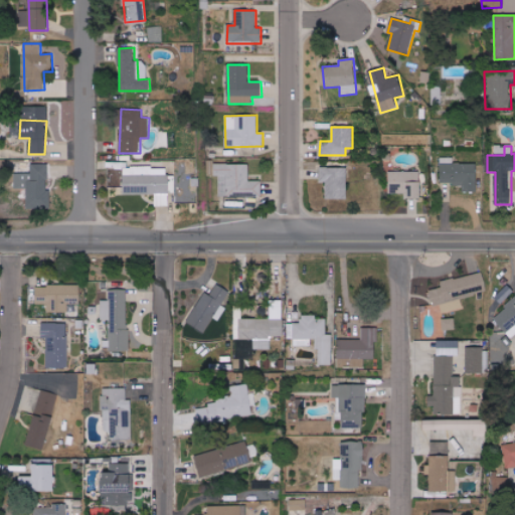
[(441,184),(463,184),(462,191),(476,192),(477,164),(453,163),(454,158),(441,157),(441,184)]
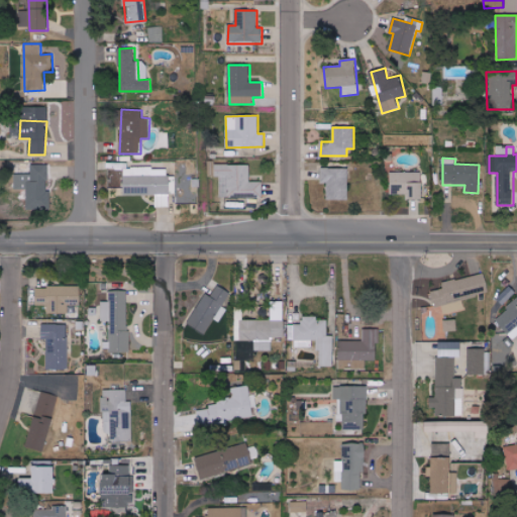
[(15,165),(14,189),(27,190),(27,200),(50,200),(50,191),(47,191),(48,165),(15,165)]
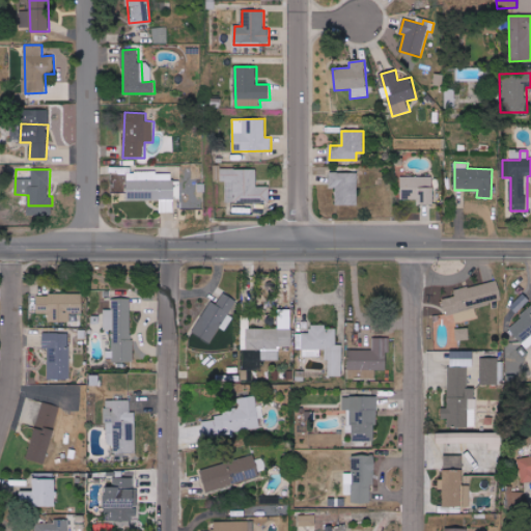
[(256,169),(221,169),(221,182),(226,182),(225,202),(270,203),(270,187),(256,187),(256,169)]
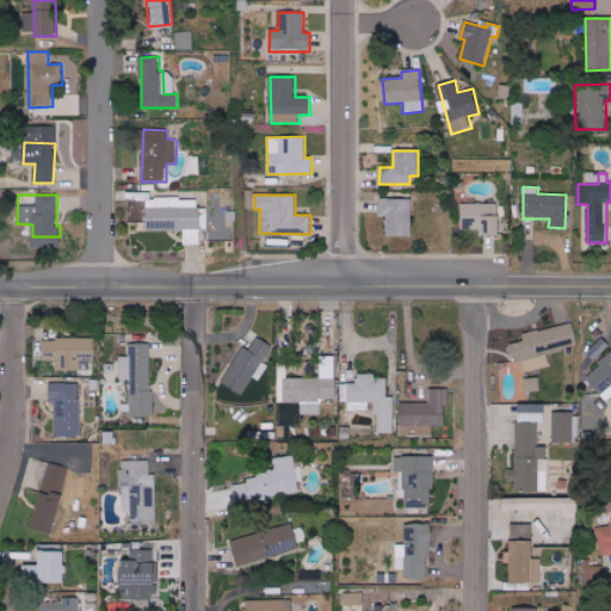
[(146,199),(147,230),(183,229),(184,245),(199,245),(199,198),(146,199)]
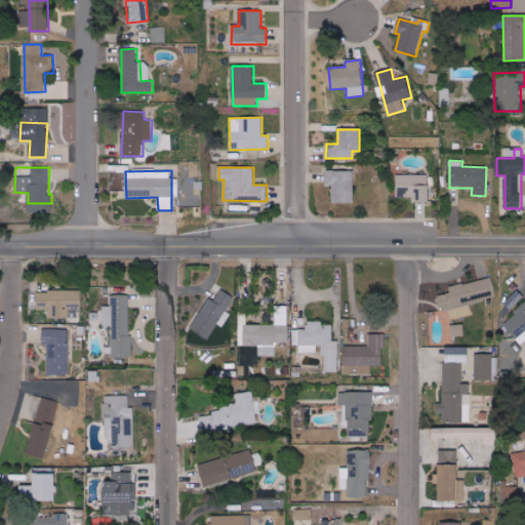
[(354,203),(354,171),(326,170),(326,187),(332,187),(332,202),(354,203)]
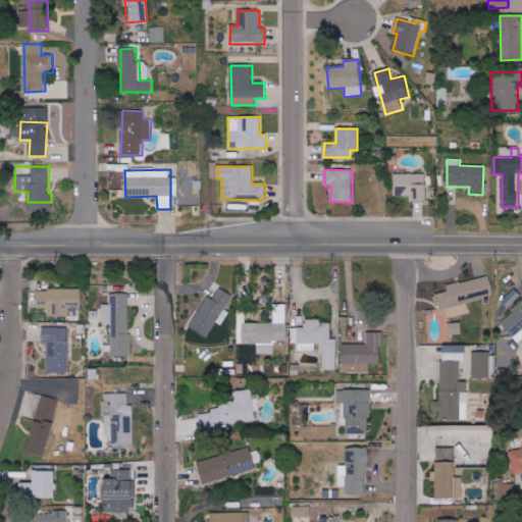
[(426,173),(395,174),(395,196),(412,196),(413,202),(427,202),(426,173)]
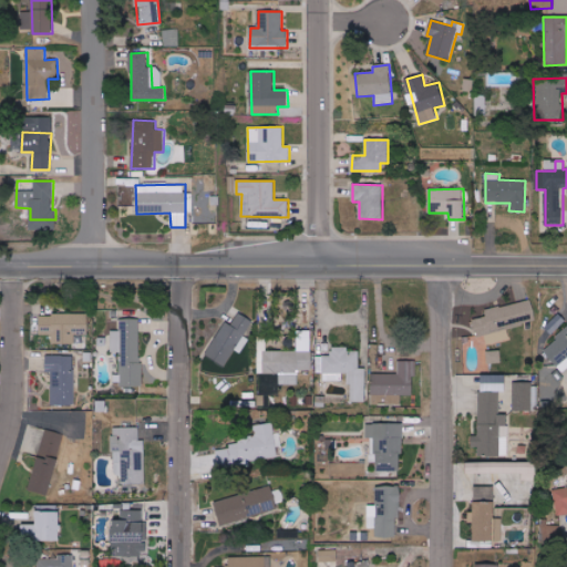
[(216,224),(216,209),(196,210),(196,225),(216,224)]
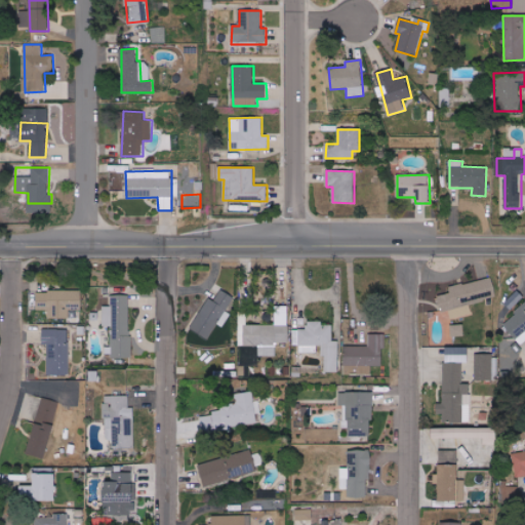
[(451,319),(472,314),(470,304),(496,297),(492,277),(449,287),(450,293),(438,296),(441,313),(449,311),(451,319)]
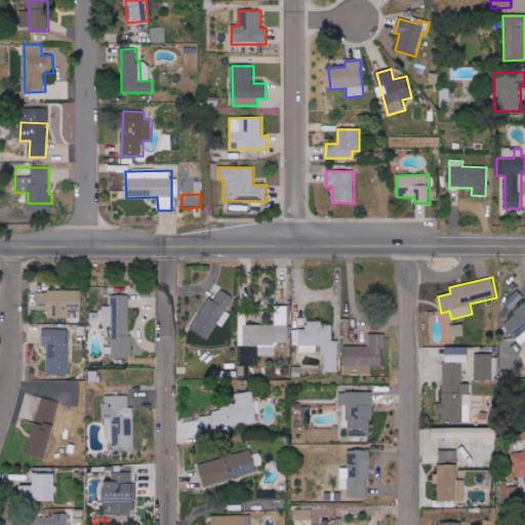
[(70,318),(70,311),(81,311),(82,291),(37,290),(37,310),(48,310),(47,318),(70,318)]
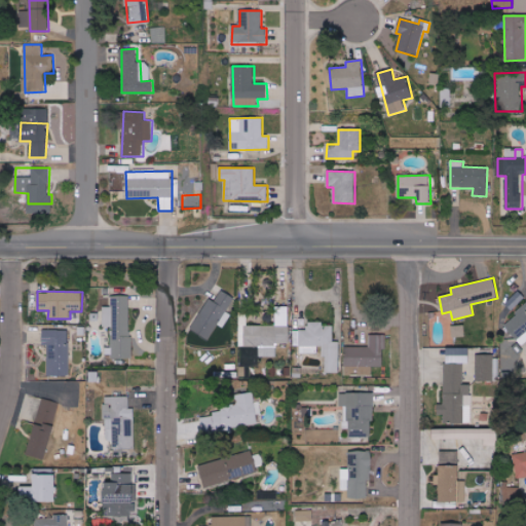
[(190,329),(209,340),(217,325),(222,328),(230,314),(226,311),(234,298),(222,291),(214,302),(209,299),(190,329)]
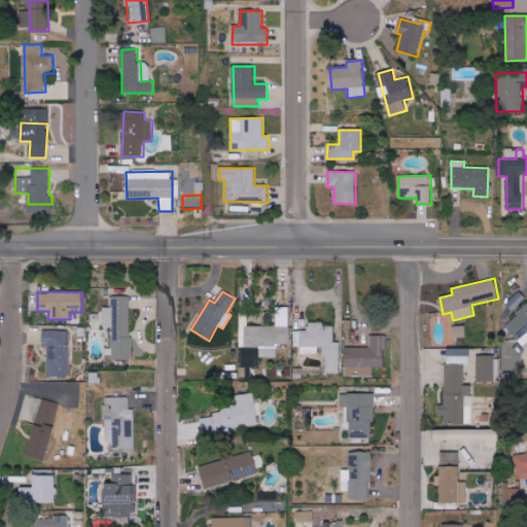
[(132,296),(111,296),(111,308),(103,307),(103,327),(112,327),(111,359),(130,359),(132,296)]
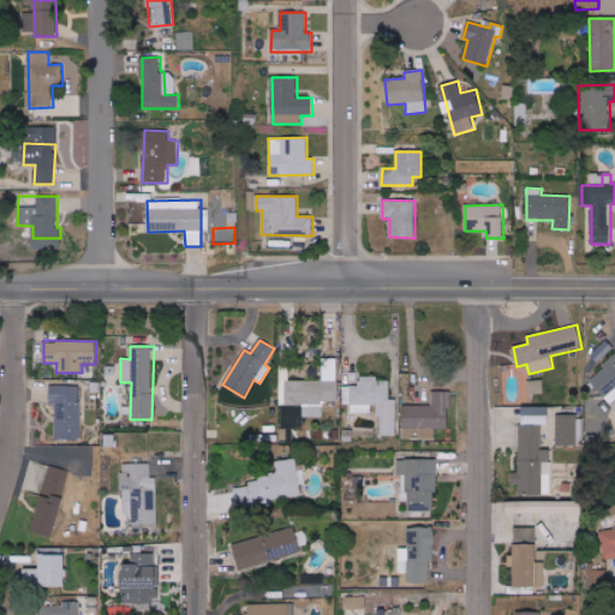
[(614,356),(589,380),(610,404),(614,399),(614,356)]
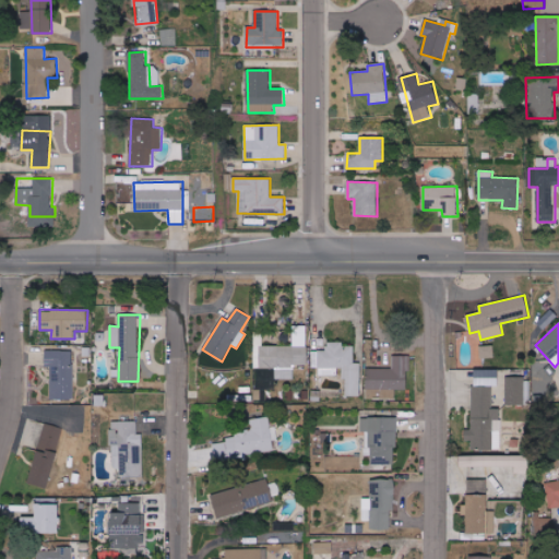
[(294,379),(294,366),(307,366),(307,325),(292,326),(293,346),(259,346),(259,369),(276,368),(276,379),(294,379)]
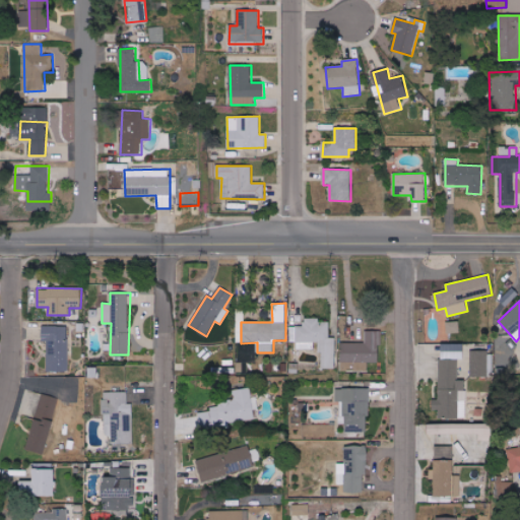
[(335,369),(335,337),(329,337),(329,322),(319,322),(319,319),(305,319),(305,326),(297,326),(297,349),(319,349),(319,369),(335,369)]
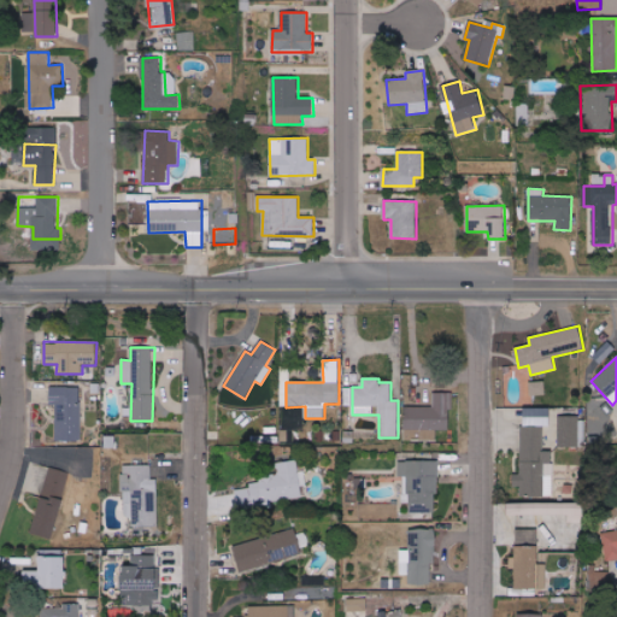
[(82,441),(81,387),(50,387),(51,406),(56,406),(56,441),(82,441)]
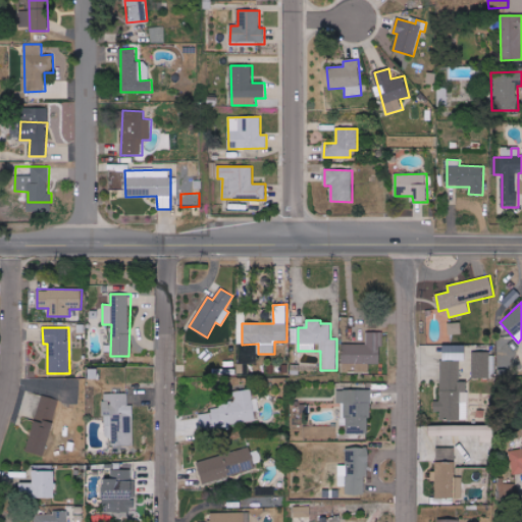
[(381,331),(366,331),(366,344),(343,345),(343,364),(357,364),(357,372),(369,372),(369,363),(382,363),(381,331)]
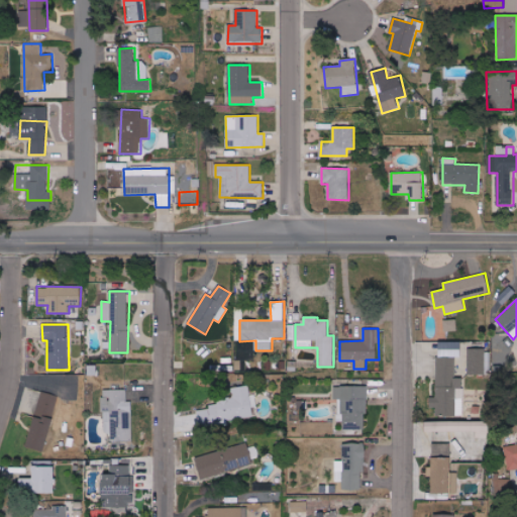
[(439,355),(461,356),(461,342),(439,341),(439,355)]
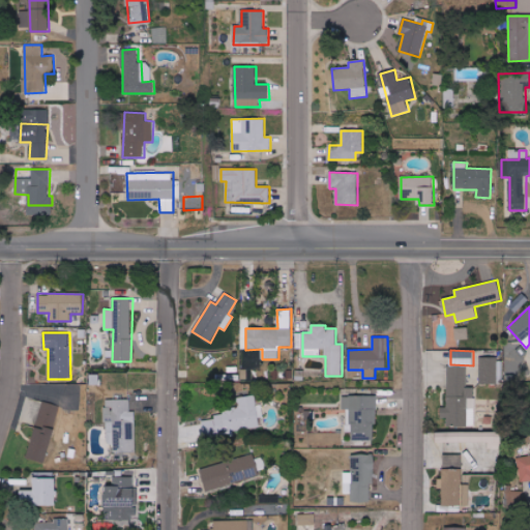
[(496,384),(497,357),(480,357),(479,383),(496,384)]
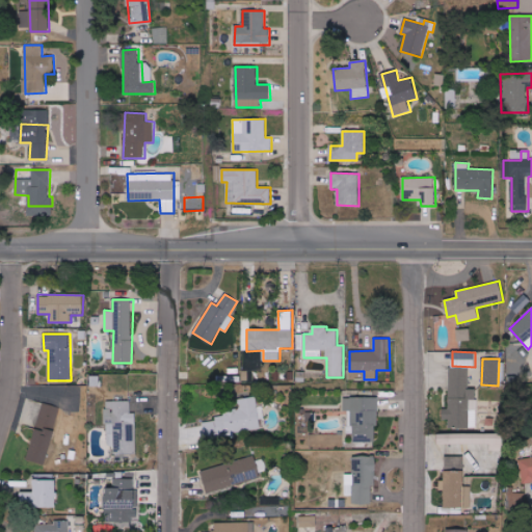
[(476,428),(477,389),(468,389),(469,368),(450,367),(449,408),(446,408),(445,427),(476,428)]
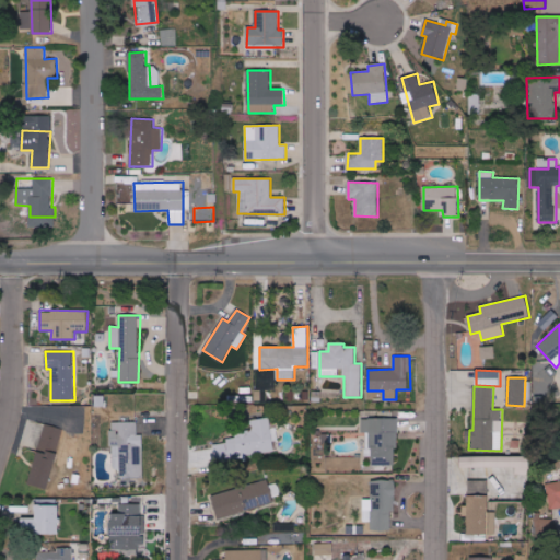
[(216,463),(247,458),(247,456),(275,452),(272,442),(278,442),(276,427),(270,428),(268,418),(248,420),(249,432),(228,435),(229,443),(213,445),(216,463)]
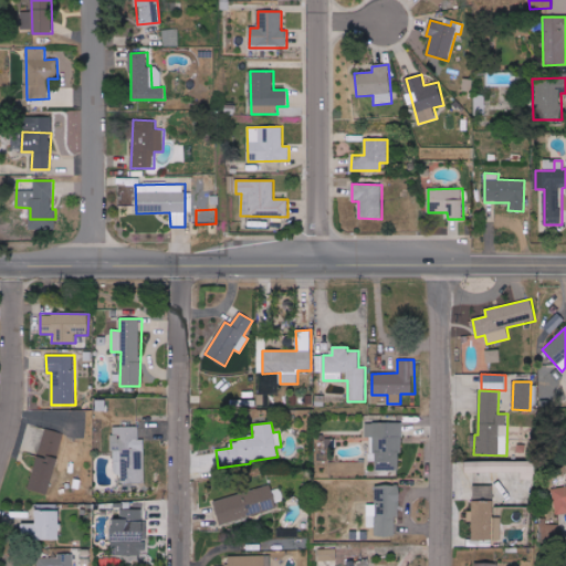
[(375,470),(402,470),(401,422),(366,423),(366,437),(375,437),(375,470)]
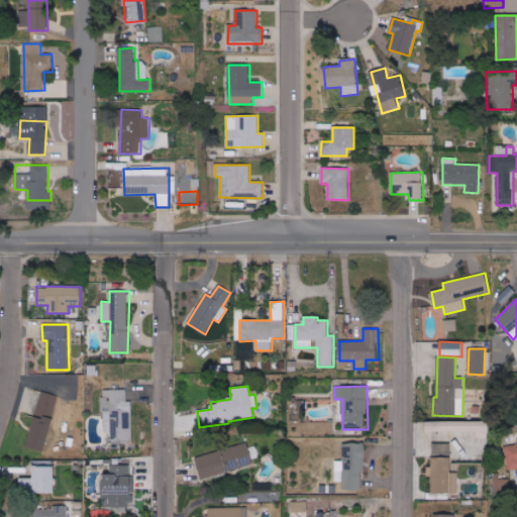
[(132,441),(132,402),(126,402),(126,390),(102,390),(102,433),(110,433),(110,441),(132,441)]
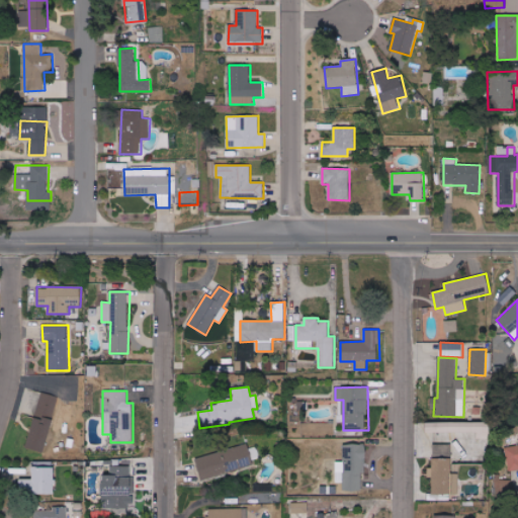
[(26,448),(44,452),(53,418),(58,397),(40,393),(26,448)]
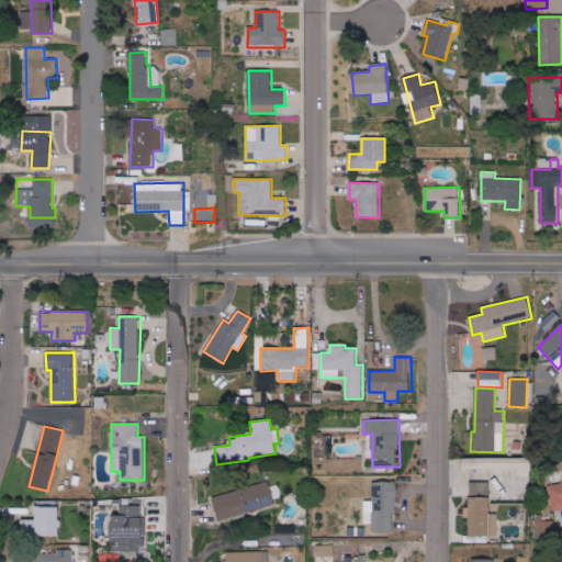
[(276,506),(269,482),(213,496),(218,520),(276,506)]
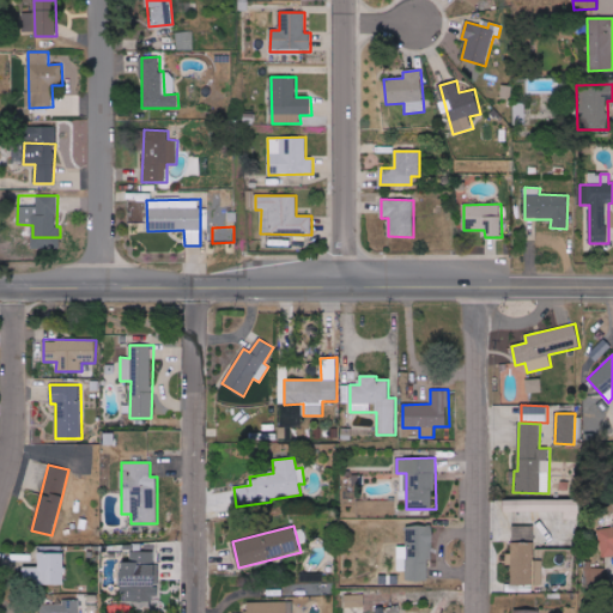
[(428,580),(428,559),(434,559),(432,526),(406,526),(406,546),(396,546),(398,571),(406,571),(406,581),(428,580)]
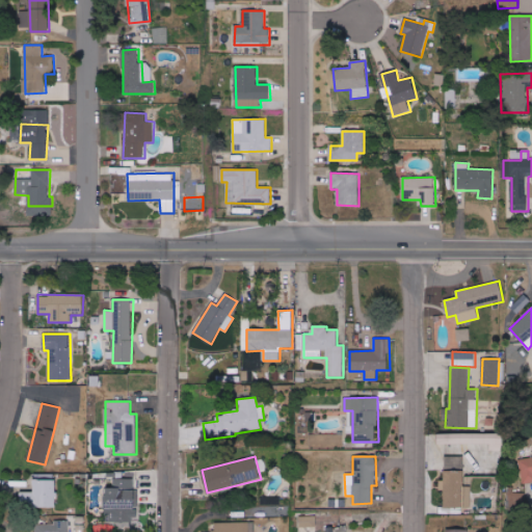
[(531,458),(520,460),(522,483),(531,482),(531,458)]
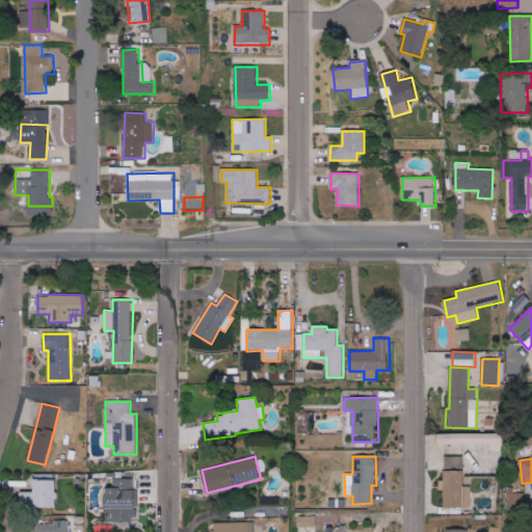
[(444,507),(471,507),(472,486),(463,486),(463,471),(444,471),(444,507)]
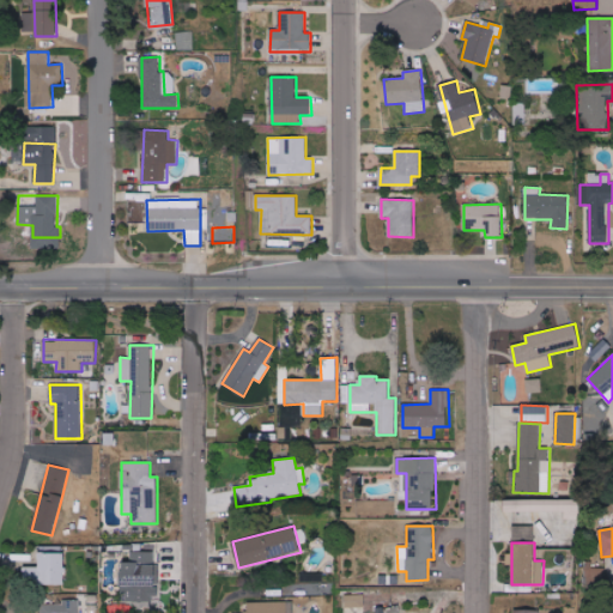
[(65,553),(38,552),(38,566),(30,566),(29,586),(64,587),(65,553)]
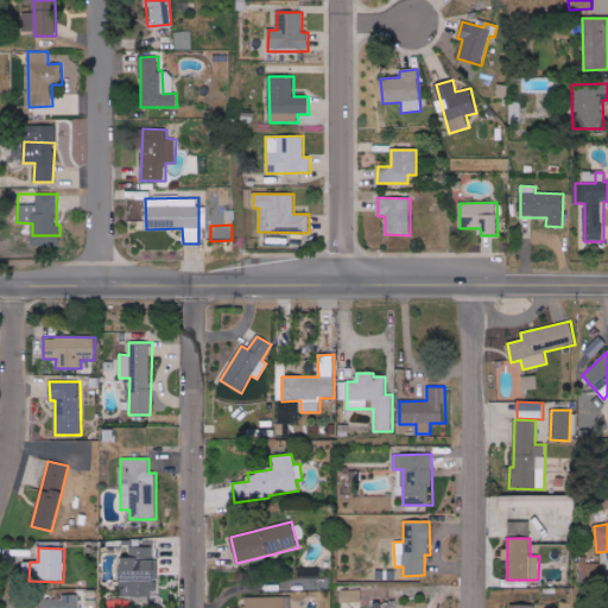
[(120,597),(154,599),(156,548),(130,548),(130,557),(121,557),(120,597)]
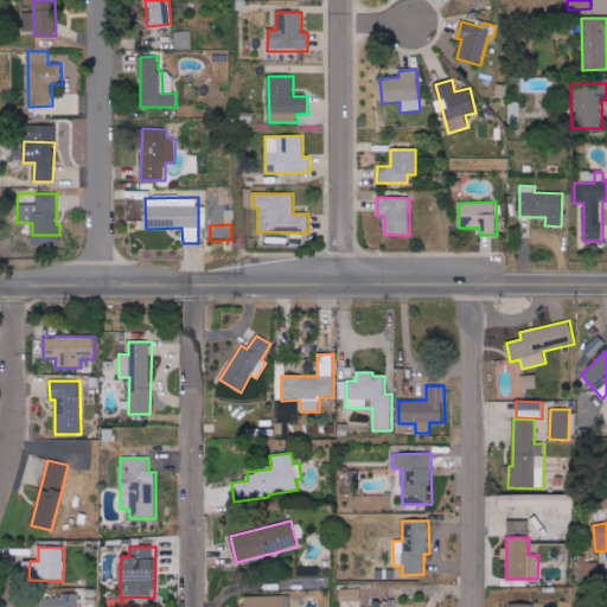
[(580,581),(600,581),(599,560),(579,560),(580,581)]
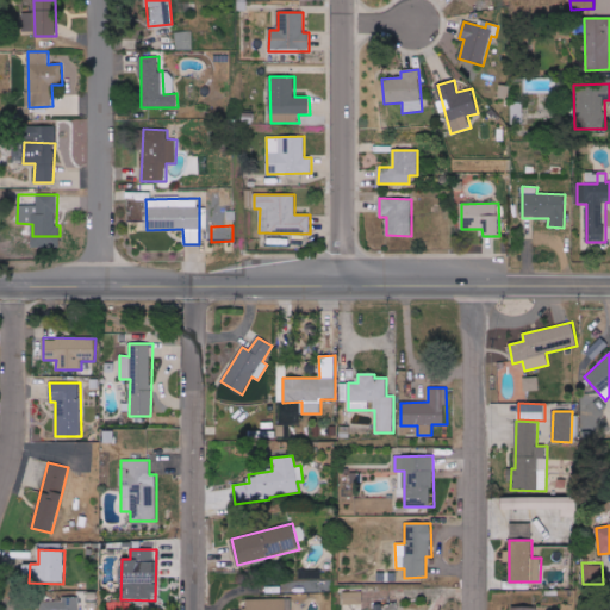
[(363,604),(363,591),(343,592),(343,604),(363,604)]
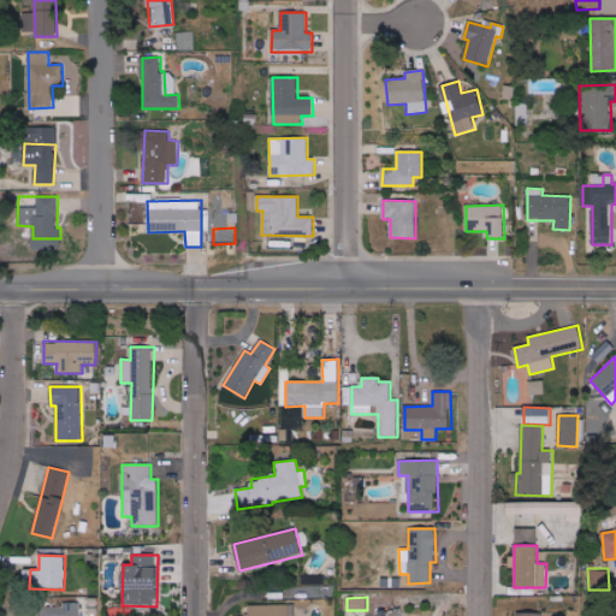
[(77,615),(78,604),(40,605),(40,615),(77,615)]
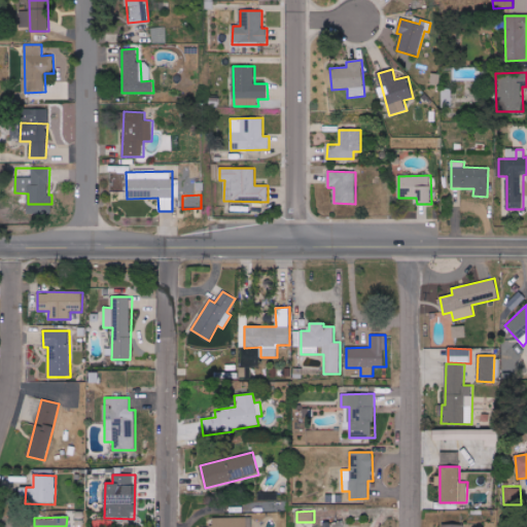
[(212,518),(212,526),(252,526),(252,518),(212,518)]
